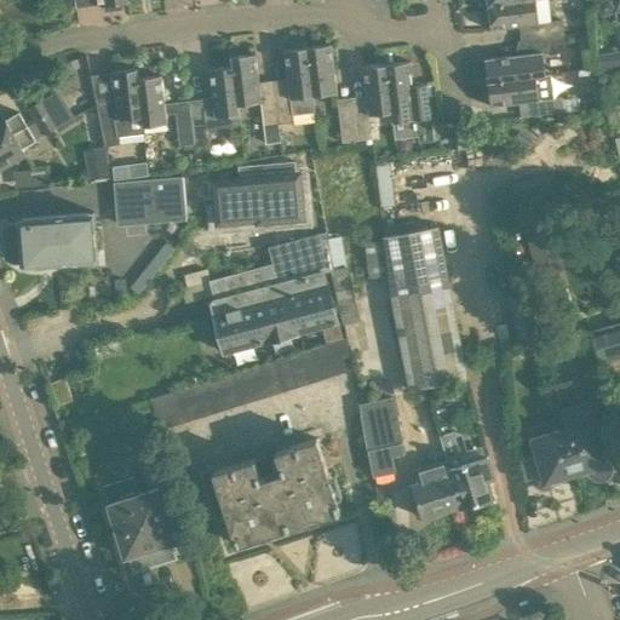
[(520,27),(521,41),(564,35),(562,19),(538,23),(534,1),(534,0),(487,6),(489,30),(520,27)]
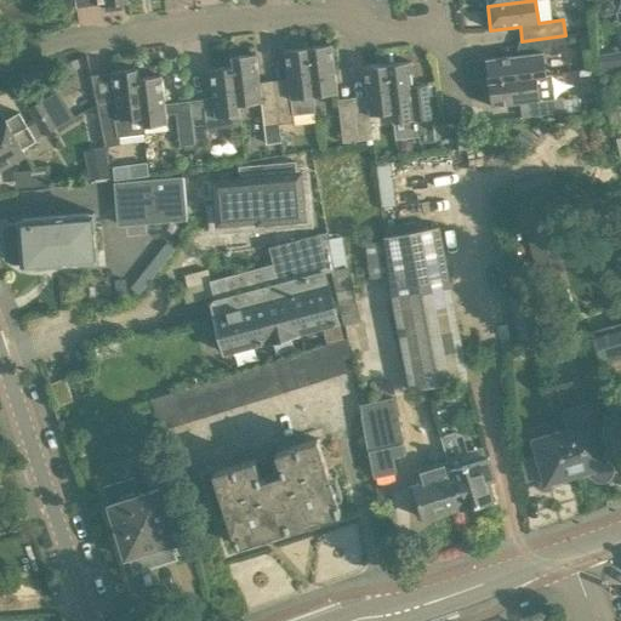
[(494,58),(497,84),(545,78),(545,75),(541,52),(567,50),(565,35),(522,41),(524,55),(494,58)]
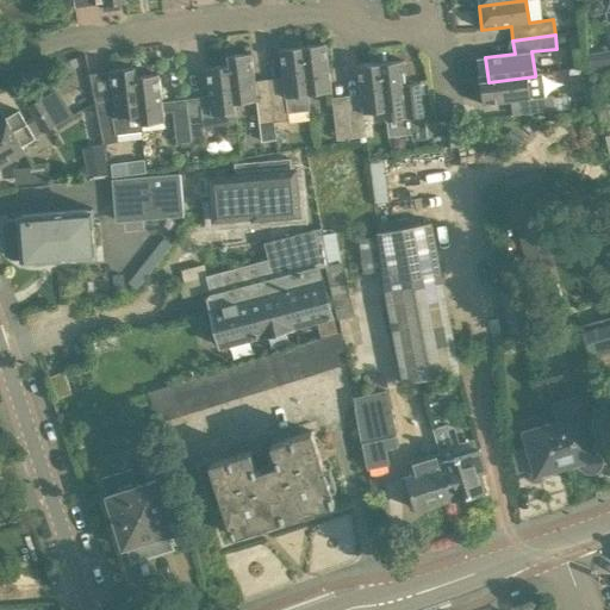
[(325,43),(303,47),(306,82),(307,94),(331,91),(325,43)]
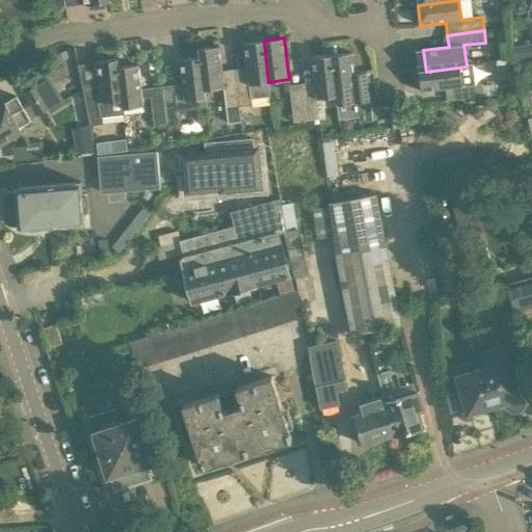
[(246,68),(235,69),(239,106),(251,104),(250,99),(270,96),(268,82),(267,72),(264,41),(243,43),(246,68)]
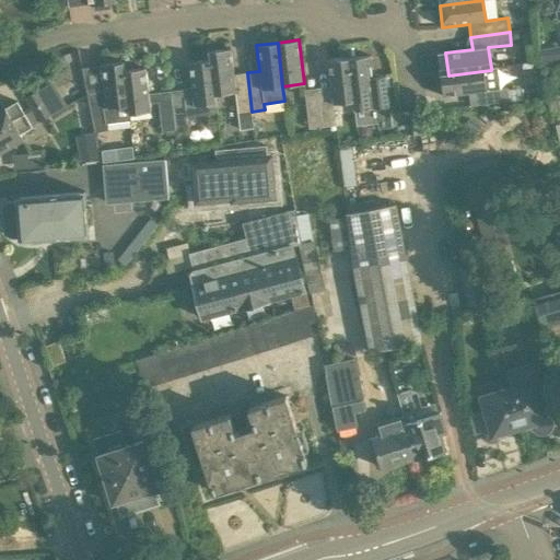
[(231,48),(209,50),(214,94),(235,92),(240,129),(254,128),(252,112),(247,72),(234,73),(231,48)]
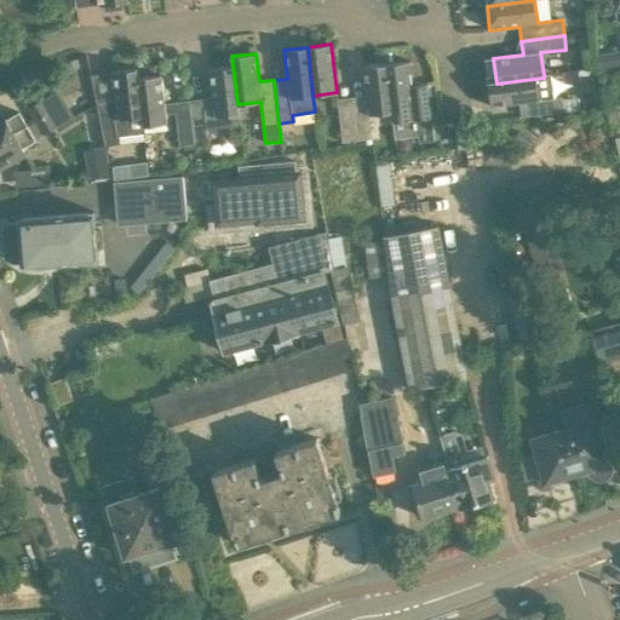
[(390,98),(391,112),(392,121),(417,119),(419,142),(434,141),(428,81),(413,84),(411,70),(409,61),(385,64),(390,98)]
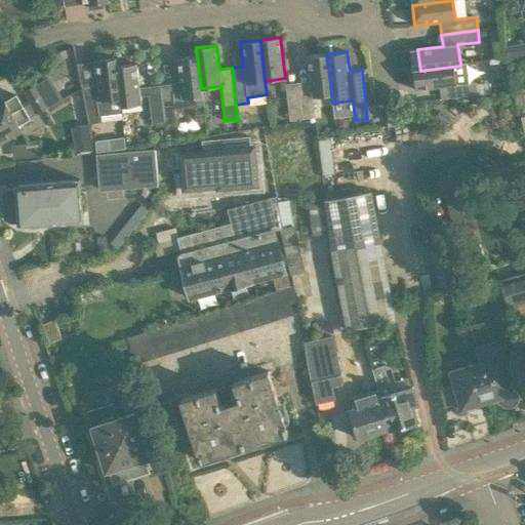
[(313,97),(331,94),(330,83),(326,54),(307,56),(310,81),(298,82),(303,118),(315,117),(313,97)]
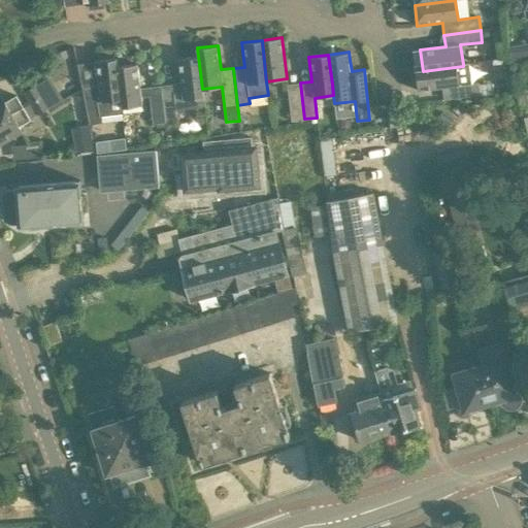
[(180,84),(160,87),(161,95),(165,123),(177,121),(176,111),(204,107),(202,89),(198,57),(177,59),(180,84)]
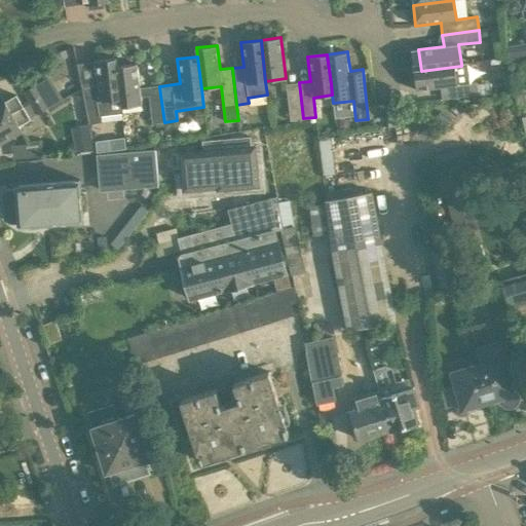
[(116,66),(117,66),(116,58),(96,61),(96,64),(77,66),(89,123),(101,121),(101,118),(121,115),(121,107),(120,99),(116,66)]
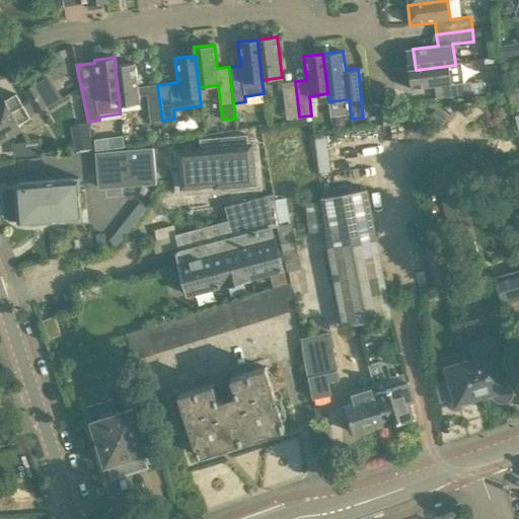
[(455,65),(416,70),(406,71),(409,90),(440,86),(442,98),(469,94),(468,82),(463,83),(461,62),(455,63),(455,65)]
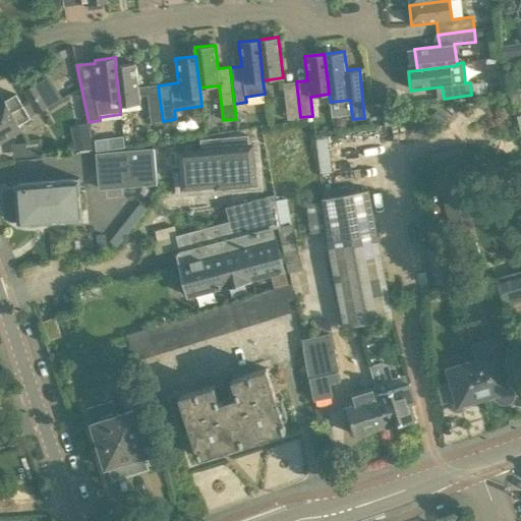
[(140,104),(139,96),(138,88),(135,63),(116,65),(115,65),(119,98),(120,106),(140,104)]
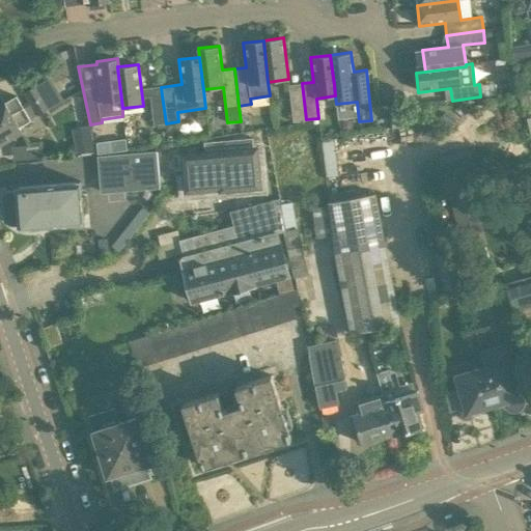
[(24,92),(31,104),(43,96),(50,108),(62,100),(49,78),(24,92)]
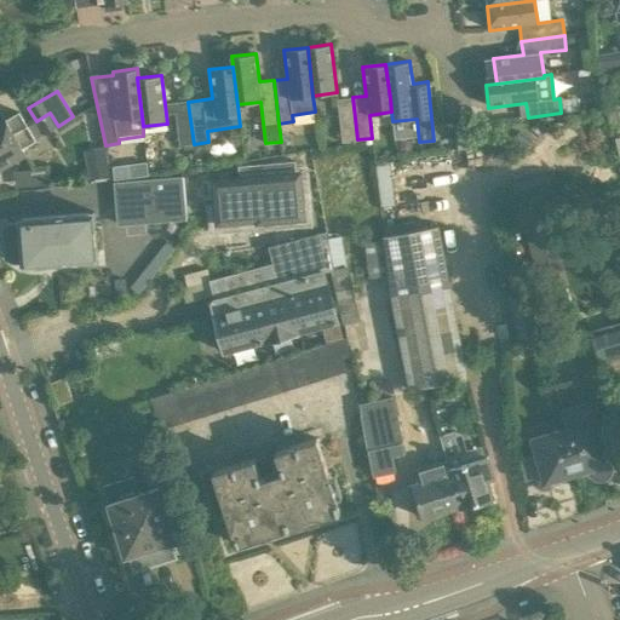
[(357,139),(352,97),(337,98),(343,142),(357,139)]
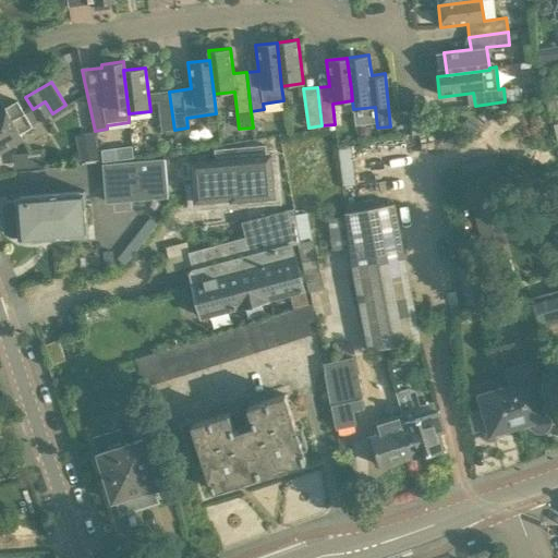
[(544,97),(549,114),(557,111),(557,95),(557,93),(544,97)]
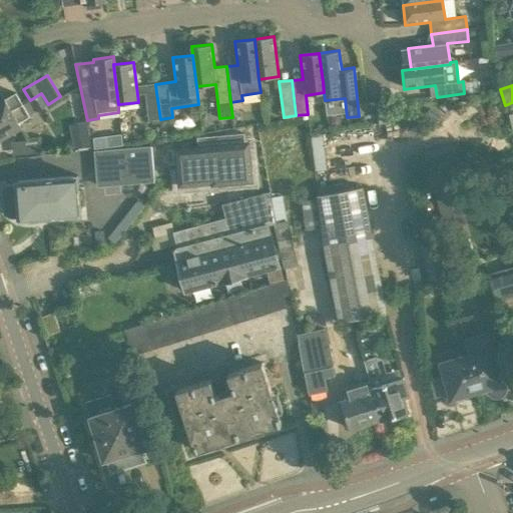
[(0,94),(0,116),(22,104),(16,92),(4,99),(1,93),(0,94)]
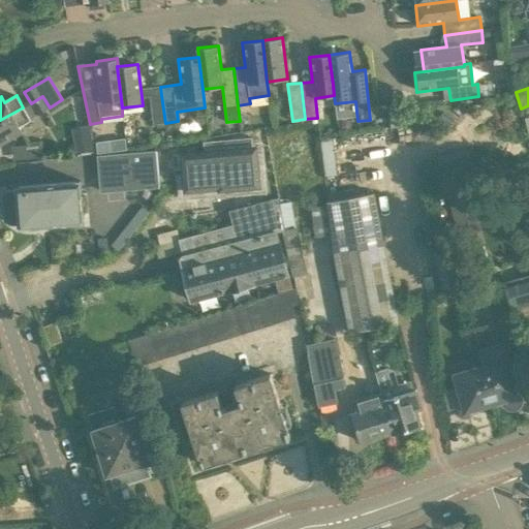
[(161,95),(149,96),(153,124),(165,123),(161,95)]
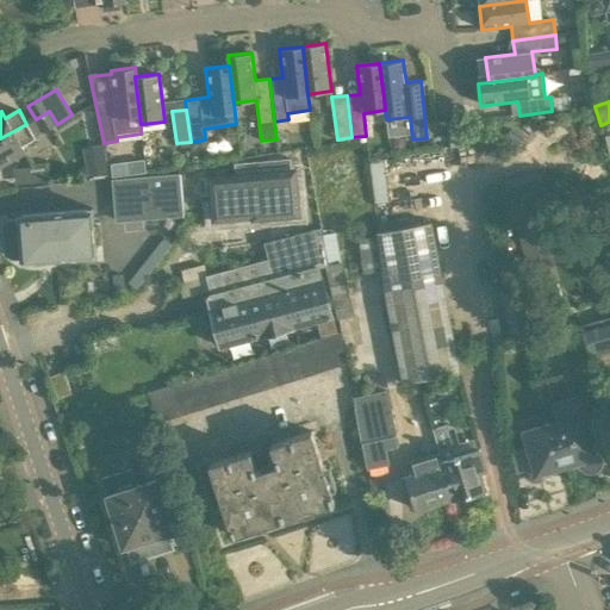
[(49,111),(36,119),(43,132),(57,124),(49,111)]
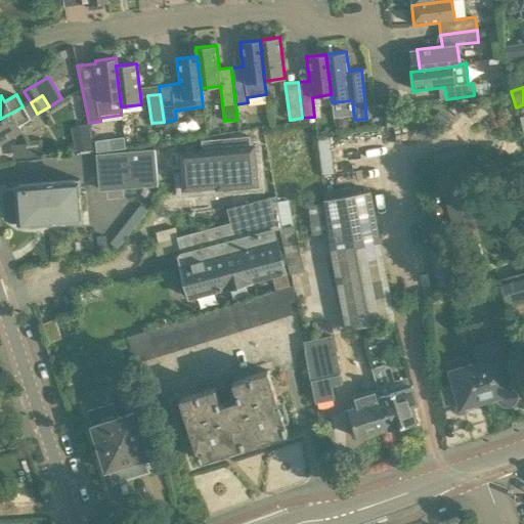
[(385,105),(387,124),(401,123),(400,104),(385,105)]
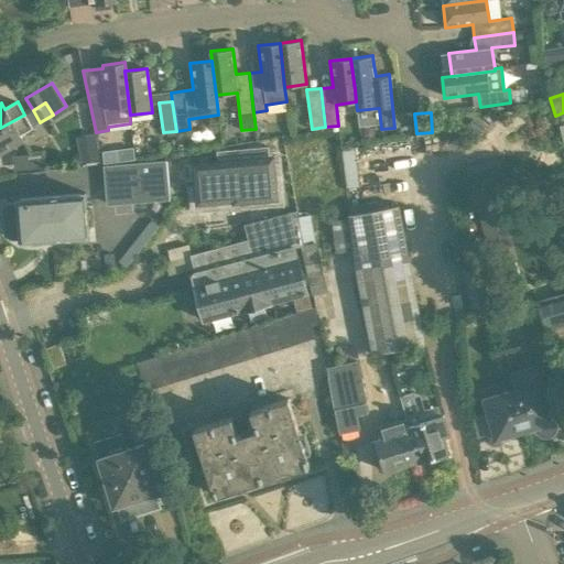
[(24,115),(0,128),(0,154),(24,141),(20,134),(32,127),(24,115)]
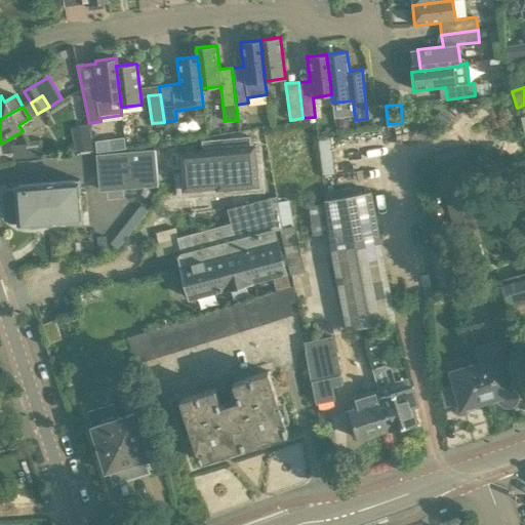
[(321,173),(332,171),(328,134),(317,135),(321,173)]
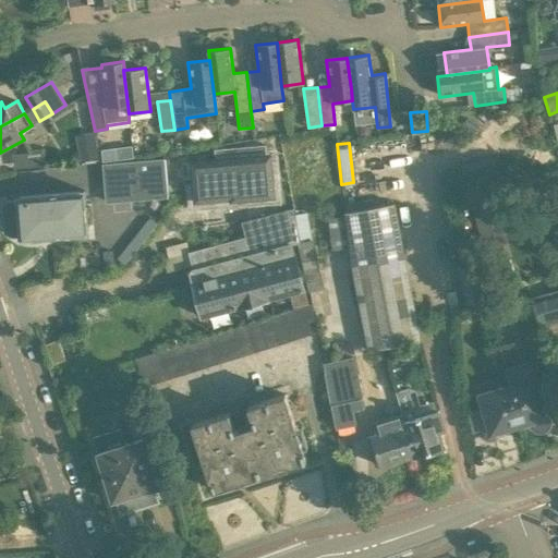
[(505,145),(487,147),(489,159),(465,164),(469,190),(510,184),(507,159),(517,158),(514,143),(505,145)]
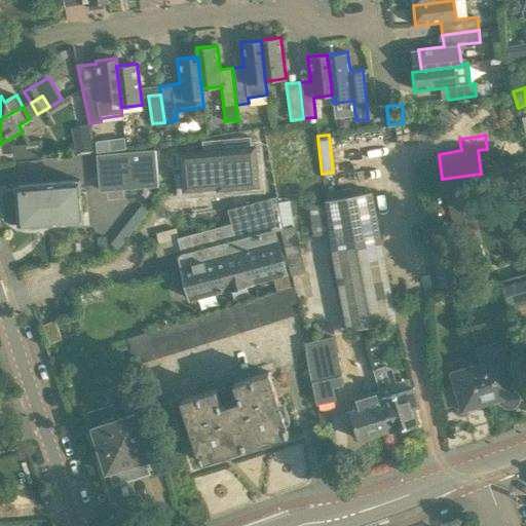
[(124,148),(123,137),(95,141),(96,152),(124,148)]
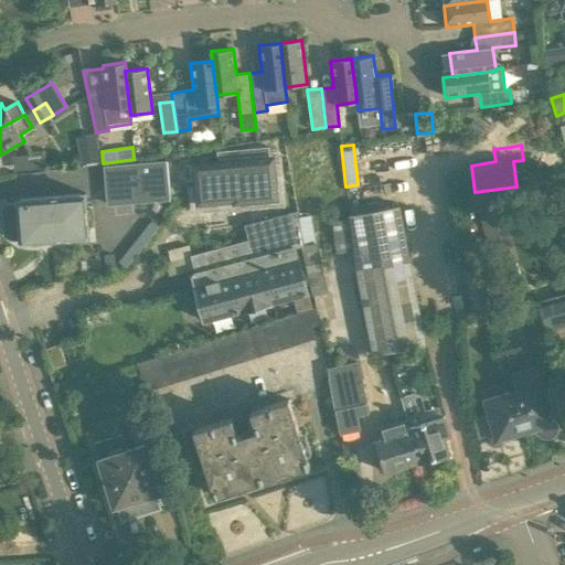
[(98,159),(97,148),(77,151),(80,162),(98,159)]
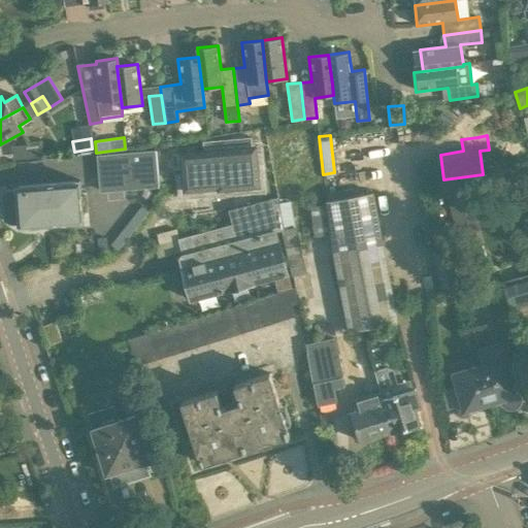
[(251,138),(203,141),(204,152),(173,154),(173,164),(183,164),(186,190),(219,187),(219,189),(229,188),(259,185),(255,146),(251,147),(251,138)]
